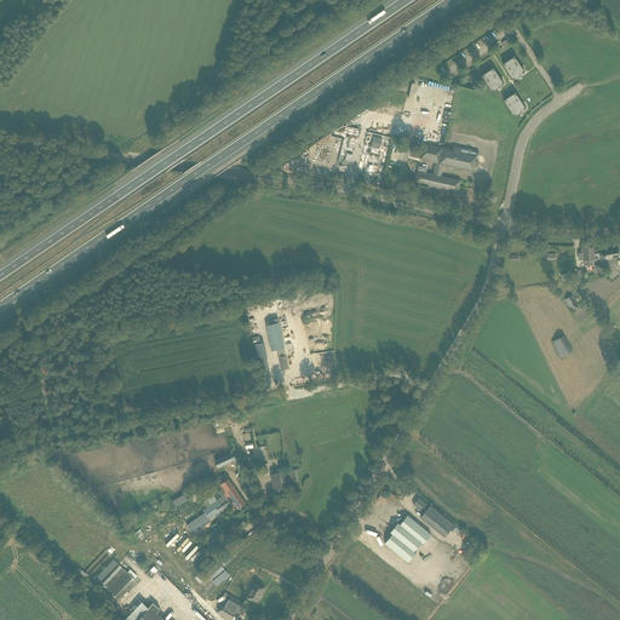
[(526,73),(515,57),(503,64),(514,80),(526,73)]
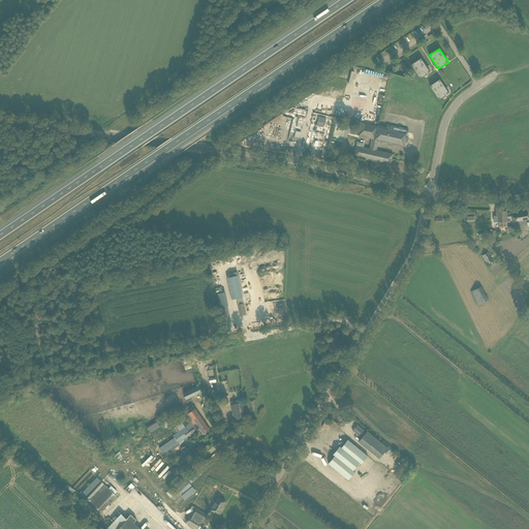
[(430,71),(421,58),(411,65),(419,79),(430,71)]
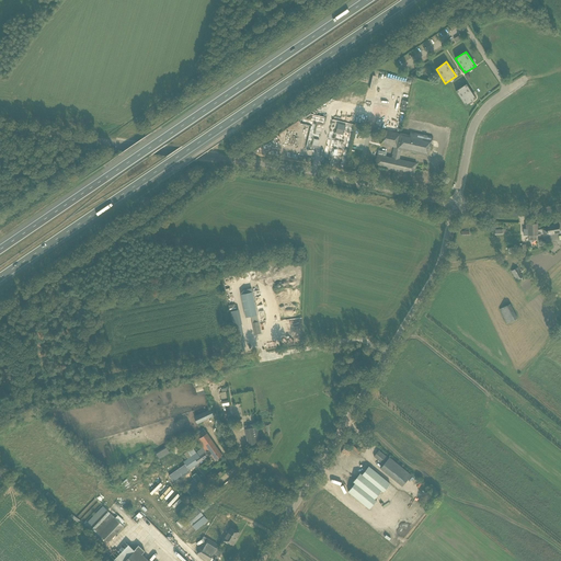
[(476,99),(466,84),(456,91),(466,105),(476,99)]
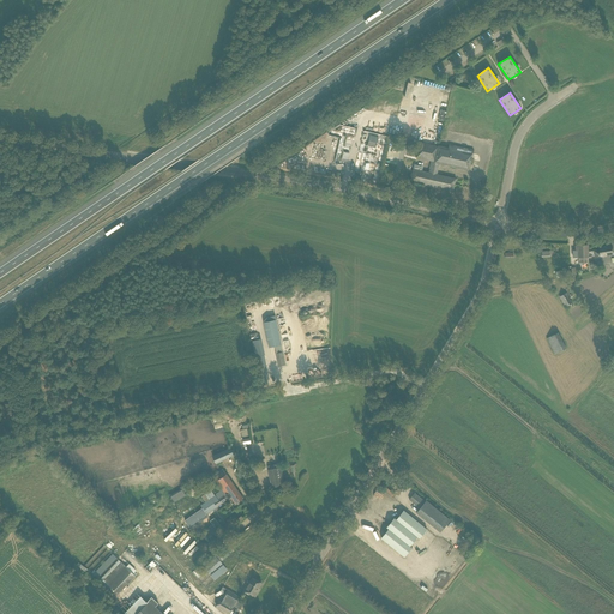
[(369,146),(381,149),(384,134),(365,132),(363,139),(371,140),(369,146)]
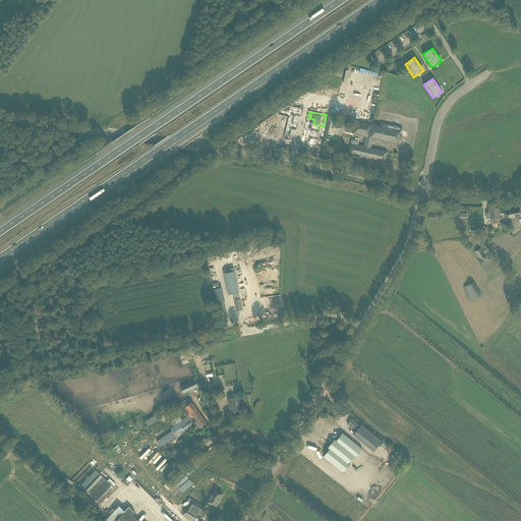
[(366,158),(385,162),(388,152),(389,145),(372,141),(373,138),(399,145),(403,126),(398,125),(397,128),(389,127),(390,124),(382,122),(381,125),(372,123),(372,124),(356,121),(353,133),(365,136),(363,147),(351,143),(350,148),(349,149),(349,151),(348,154),(362,157),(361,158),(366,159),(366,158)]
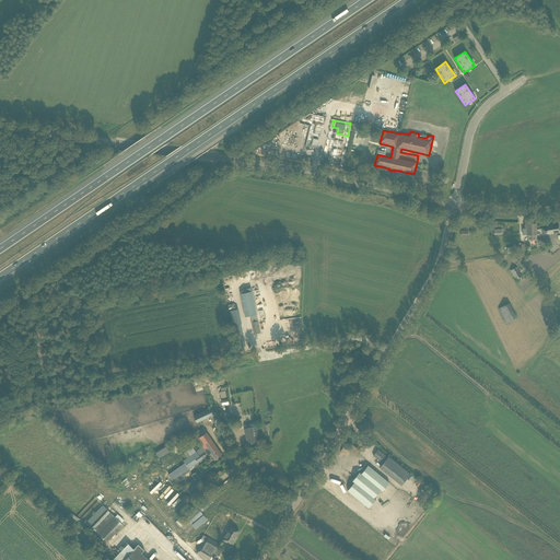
[(536,223),(525,224),(525,229),(527,229),(527,235),(535,235),(536,235),(536,230),(536,229),(536,223)]
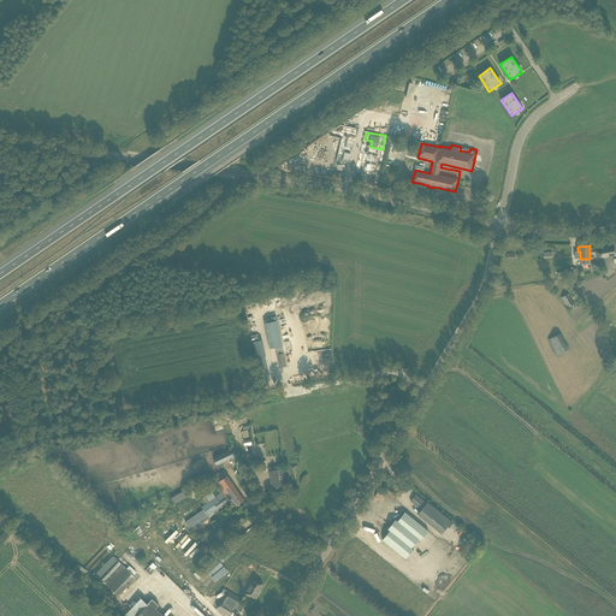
[(594,252),(590,253),(590,259),(592,258),(597,258),(597,260),(599,260),(602,259),(606,259),(605,258),(615,256),(615,252),(614,246),(611,247),(606,247),(600,247),(600,250),(596,252),(594,252)]
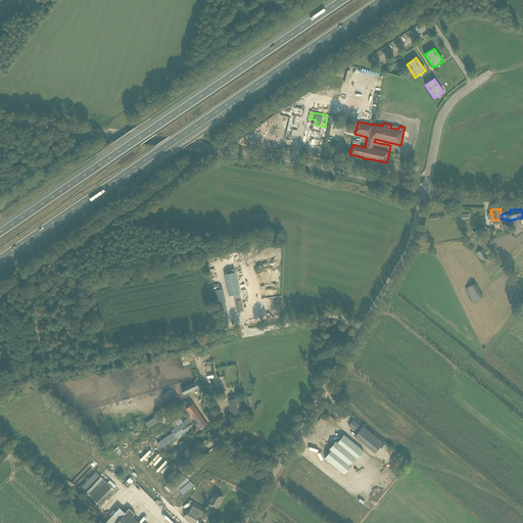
[(477,252),(482,262),(487,258),(482,249),(477,252)]
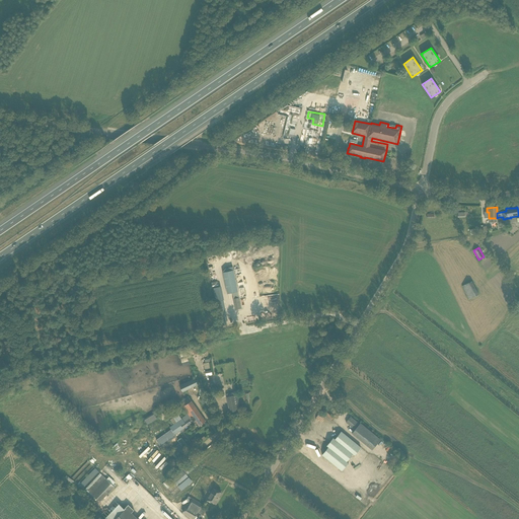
[(223,273),(227,294),(232,293),(233,299),(235,309),(241,308),(240,303),(237,291),(238,291),(233,270),(223,273)]
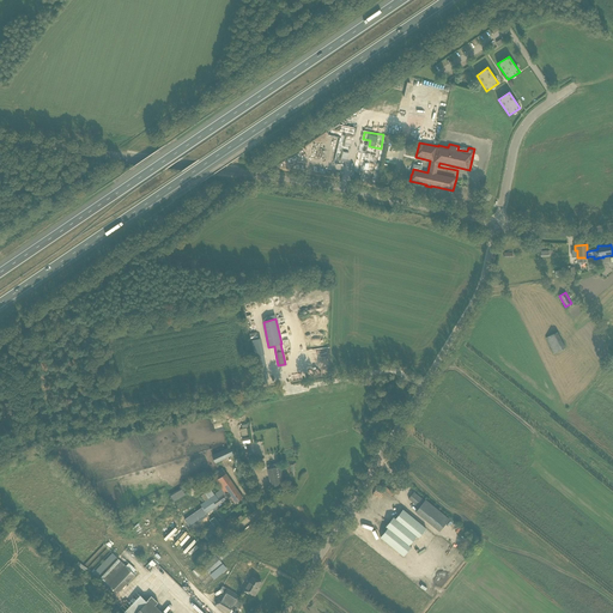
[(565,347),(557,332),(546,338),(553,353),(565,347)]
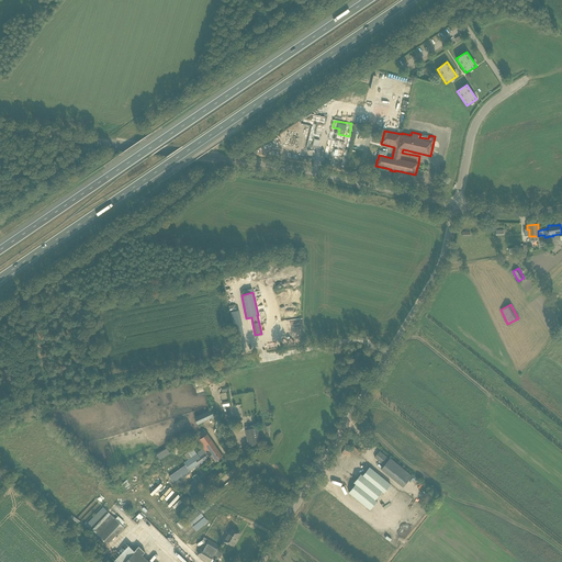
[(199,424),(216,416),(213,408),(195,417),(199,424)]
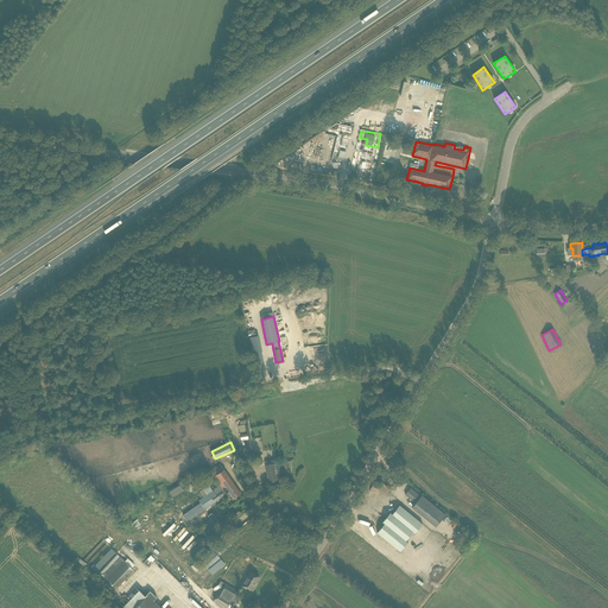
[(266,466),(270,482),(282,480),(278,463),(266,466)]
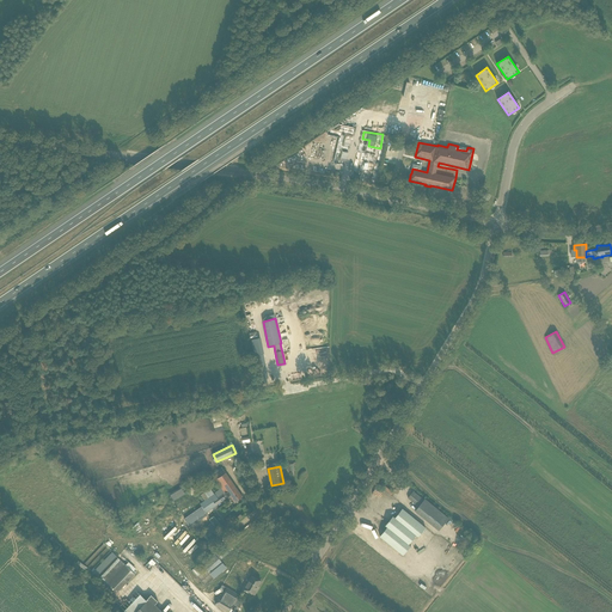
[(202,503),(203,506),(204,507),(213,502),(215,506),(230,495),(234,502),(243,497),(221,467),(212,475),(222,489),(214,495),(210,489),(201,495),(204,501),(202,503)]
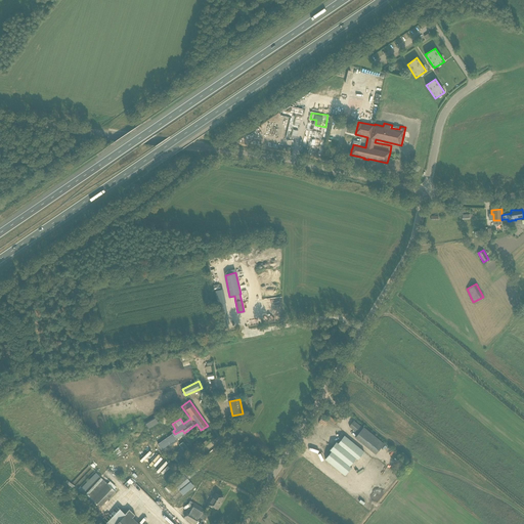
[(157,418),(146,422),(148,427),(160,424),(157,418)]
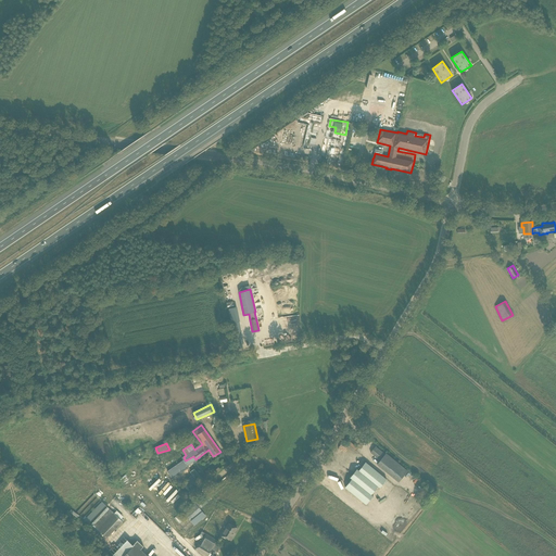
[(380,460),(377,464),(381,467),(399,481),(407,470),(386,454),(384,455),(379,451),(375,446),(370,453),(380,460)]
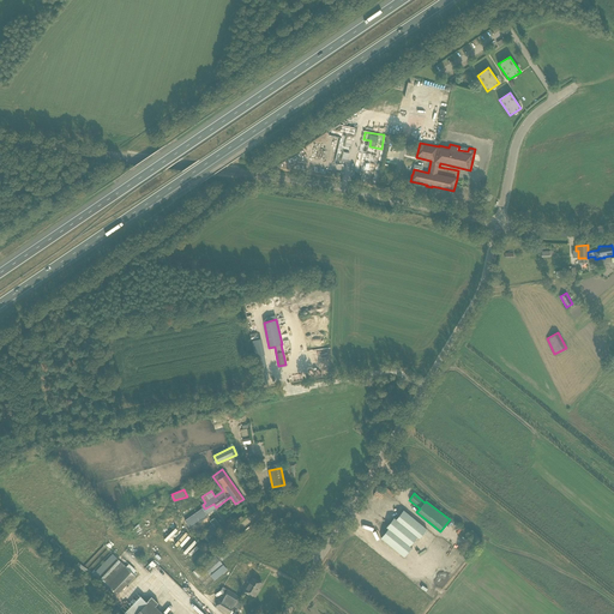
[(403,511),(396,519),(417,537),(419,539),(427,529),(408,515),(403,511)]
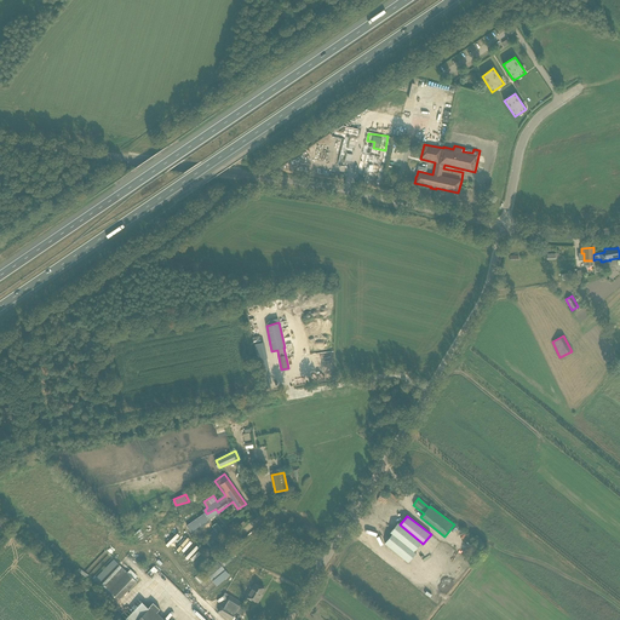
[(184,524),(189,533),(201,526),(197,517),(184,524)]
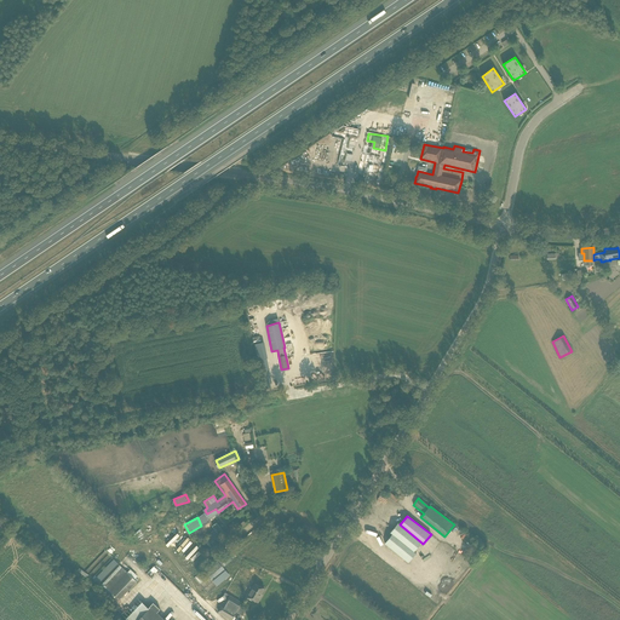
[(217,523),(212,527),(214,530),(216,529),(219,533),(222,530),(217,523)]
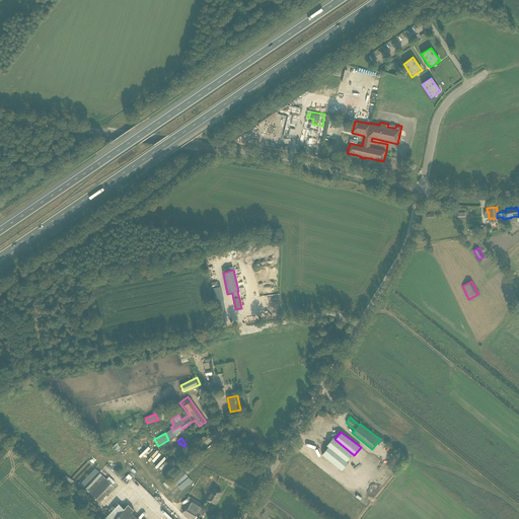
[(326,446),(328,447),(347,462),(347,461),(353,454),(335,439),(334,438),(326,446)]
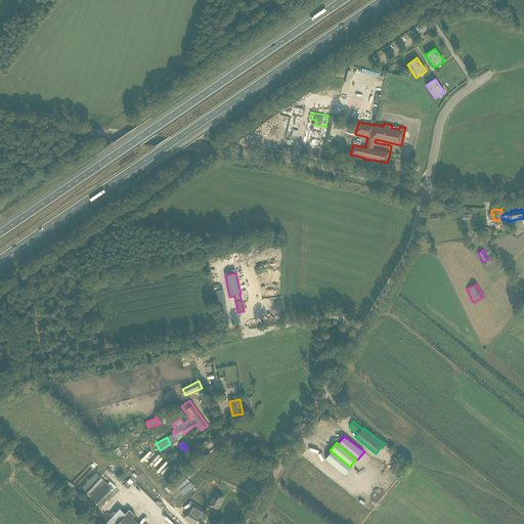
[(181,448),(173,454),(176,460),(186,452),(185,450),(182,447),(181,448)]
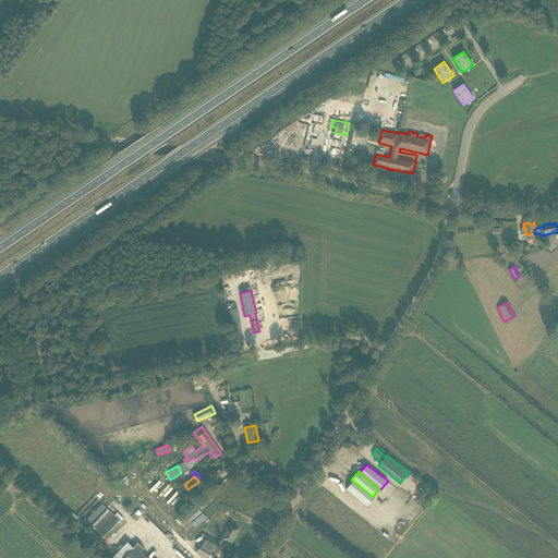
[(165,481),(157,492),(166,498),(165,499),(173,506),(180,497),(178,495),(180,492),(165,481)]
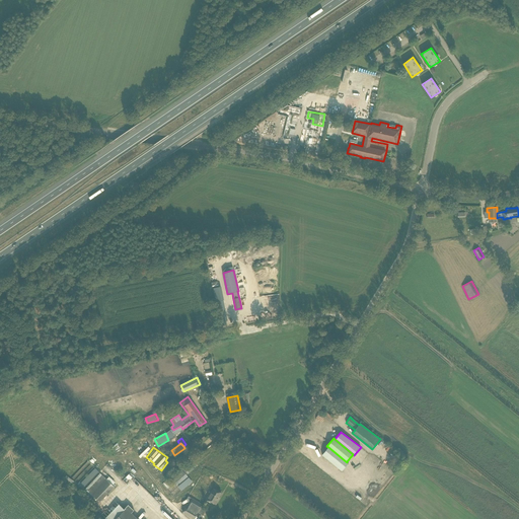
[(328,447),(322,455),(325,458),(342,471),(348,463),(347,461),(347,462),(328,447)]
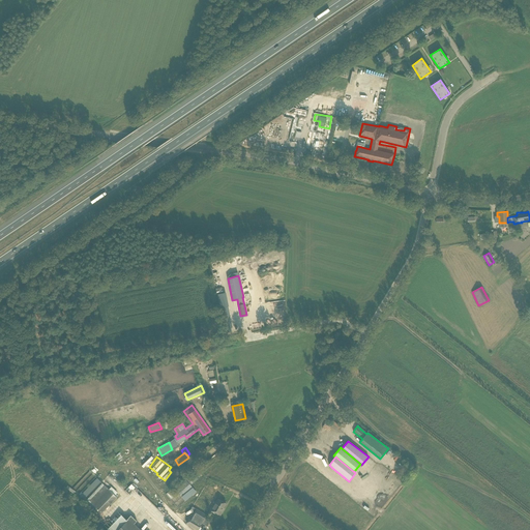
[(143,474),(140,477),(149,488),(152,486),(143,474)]
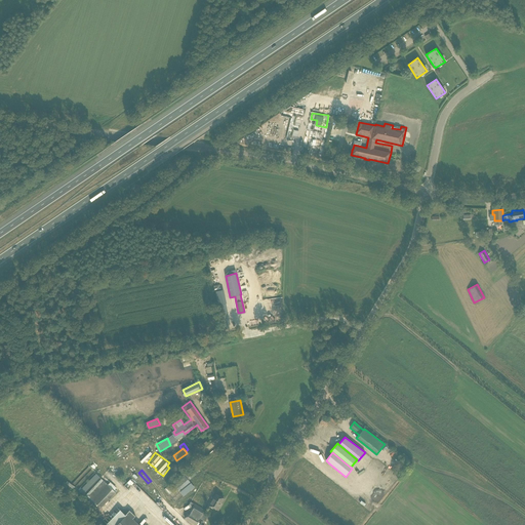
[(177,487),(184,496),(195,488),(189,479),(177,487)]
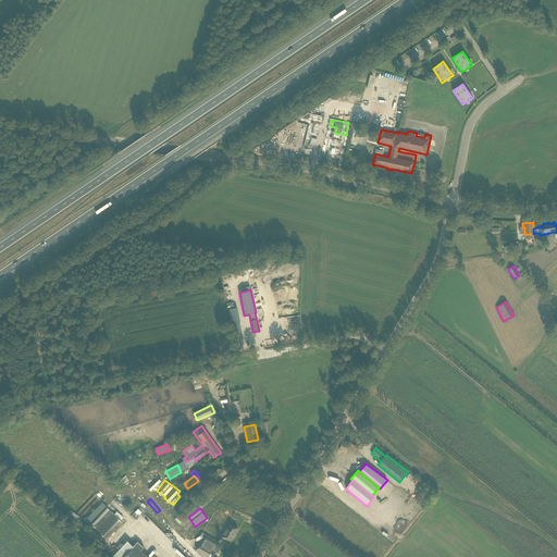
[(107,512),(94,527),(102,534),(100,536),(106,541),(108,539),(120,525),(123,522),(124,520),(122,519),(121,520),(110,510),(107,512)]
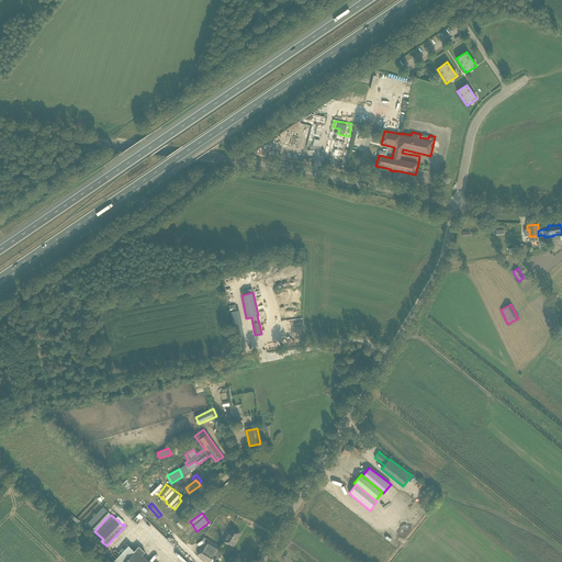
[(222,542),(223,542),(227,544),(228,543),(234,547),(236,541),(235,540),(239,534),(232,529),(227,537),(226,536),(222,542)]
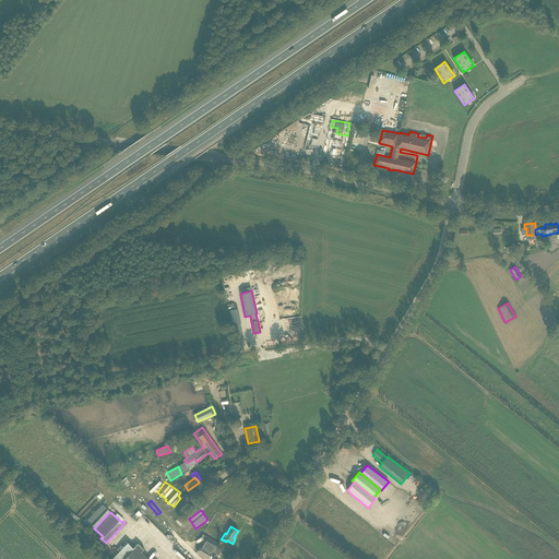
[(203,543),(202,545),(197,552),(207,558),(209,558),(213,552),(219,556),(224,547),(203,535),(201,537),(200,538),(203,543)]
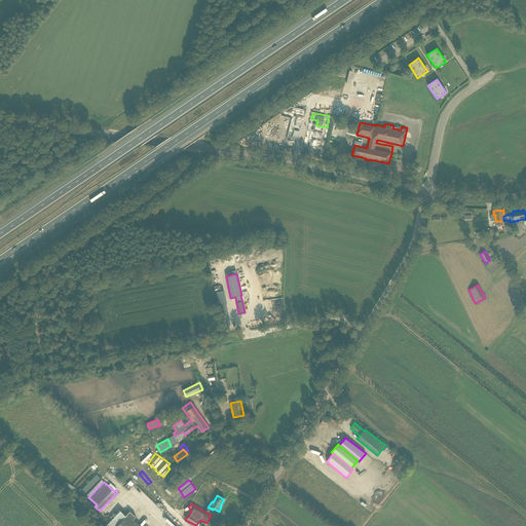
[(136,525),(134,523),(135,521),(133,520),(136,517),(129,512),(125,516),(120,511),(105,525),(136,525)]
